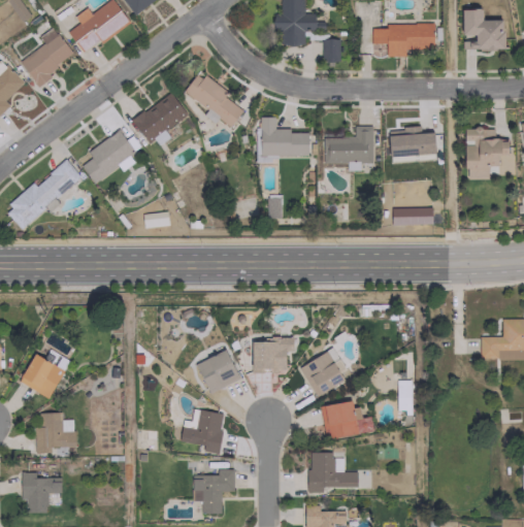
[(32,17),(21,0),(8,0),(23,22),(32,17)]
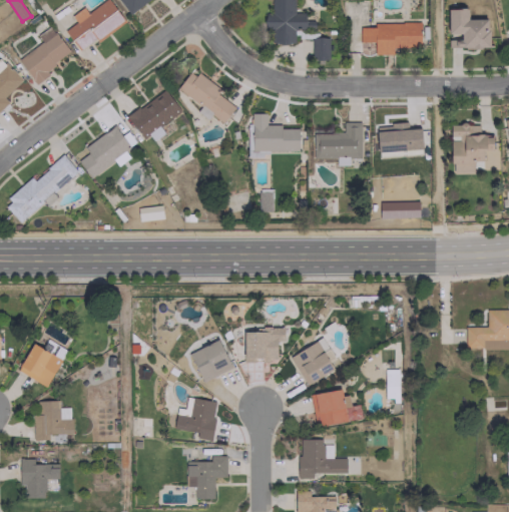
[(127,23),(111,0),(108,0),(90,13),(86,7),(74,16),(79,23),(67,31),(81,50),(97,39),(99,42),(127,23)]
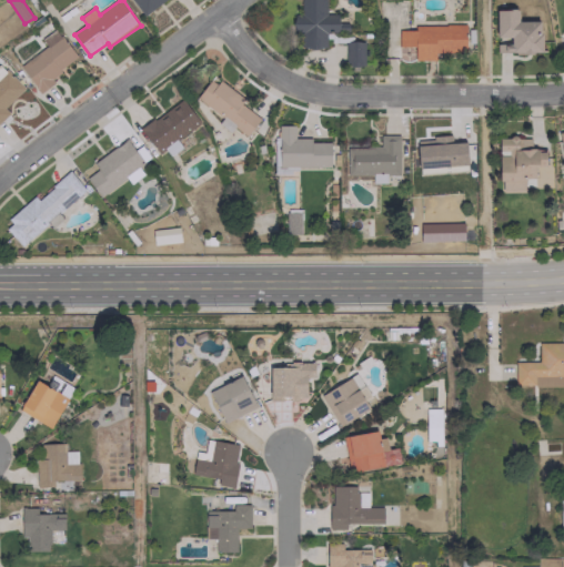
[(133,0),(145,17),(169,0),(133,0)]
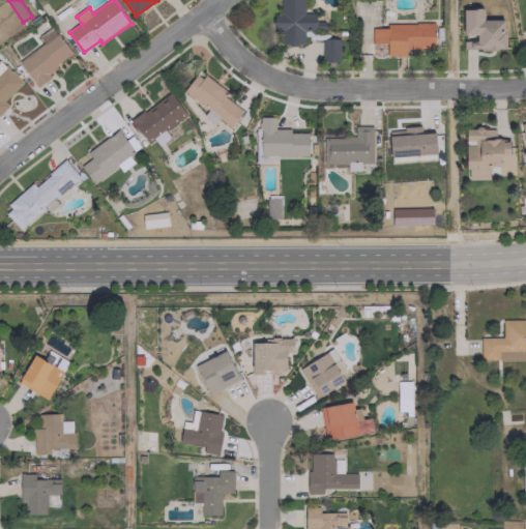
[(283,0),(284,13),(276,13),(276,31),(285,31),(285,46),(307,46),(308,39),(325,39),(325,61),(342,61),(342,40),(331,40),(331,35),(318,35),(318,13),(307,13),(307,0),(283,0)]
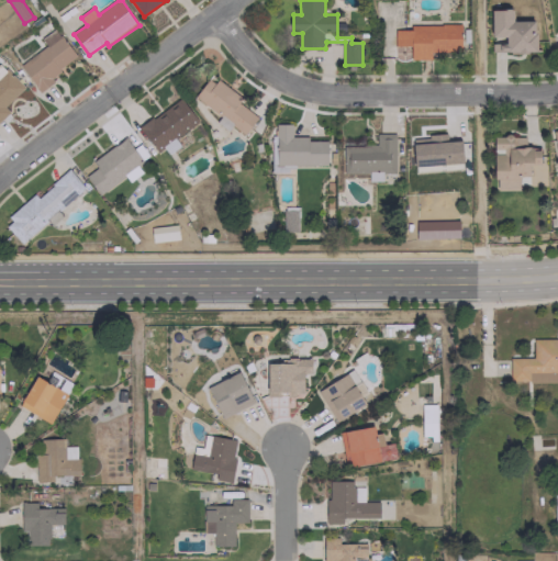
[(494,10),(494,37),(508,37),(508,44),(494,44),(494,53),(538,53),(538,21),(515,22),(515,10),(494,10)]
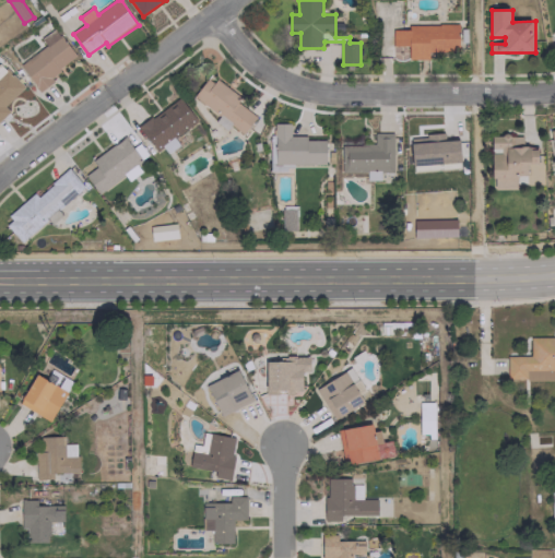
[(461,51),(461,26),(394,28),(396,46),(411,46),(412,59),(430,59),(430,52),(461,51)]
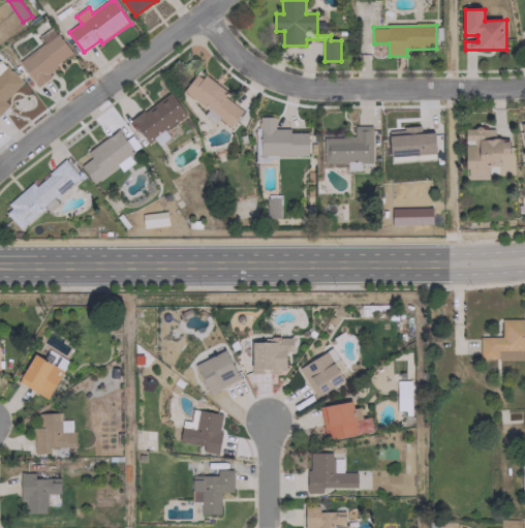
[(74,55),(55,28),(41,37),(47,43),(21,62),(39,88),(54,78),(50,72),(74,55)]
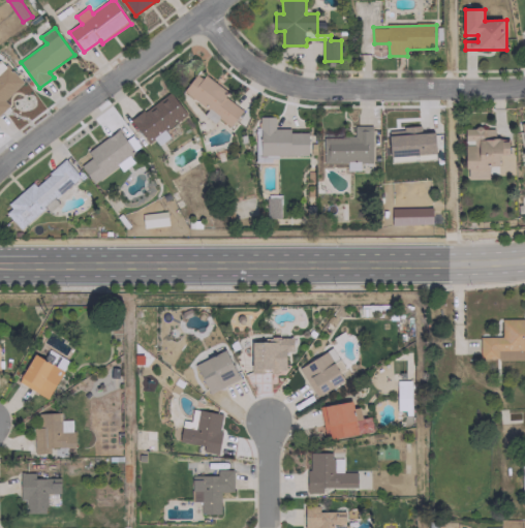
[(388,56),(389,44),(374,44),(373,56),(388,56)]
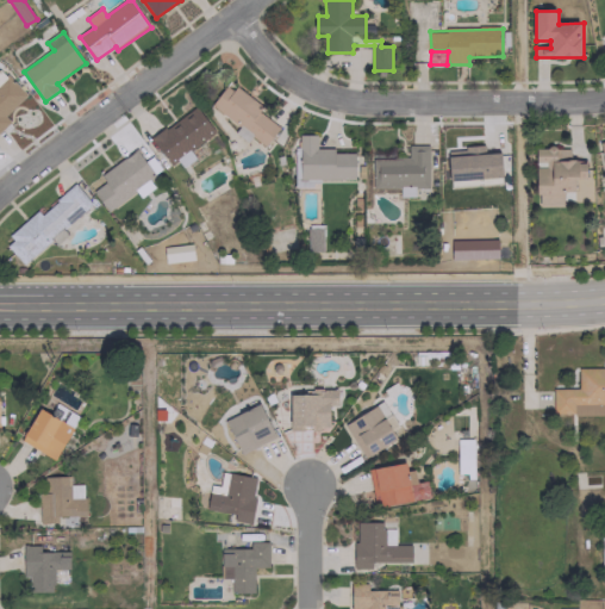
[(0,135),(13,122),(8,117),(29,95),(2,69),(0,72),(0,135)]
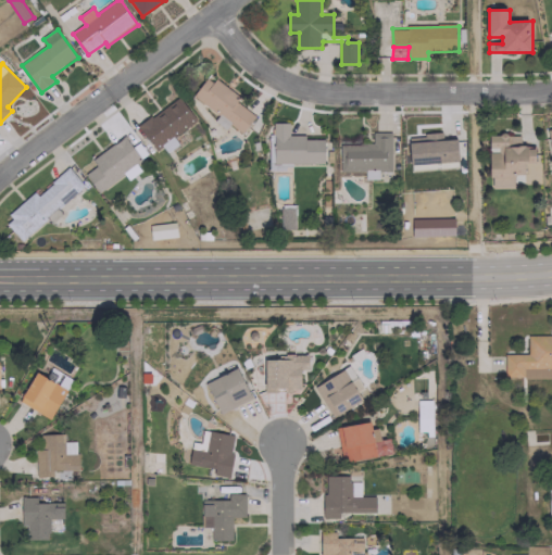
[(245,135),(258,116),(239,103),(241,99),(210,76),(195,97),(221,116),(216,122),(228,130),(231,126),(245,135)]
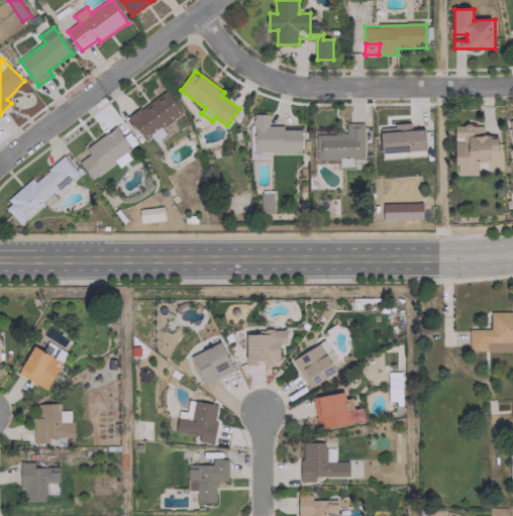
[(130,117),(148,143),(166,131),(163,128),(185,113),(169,90),(130,117)]
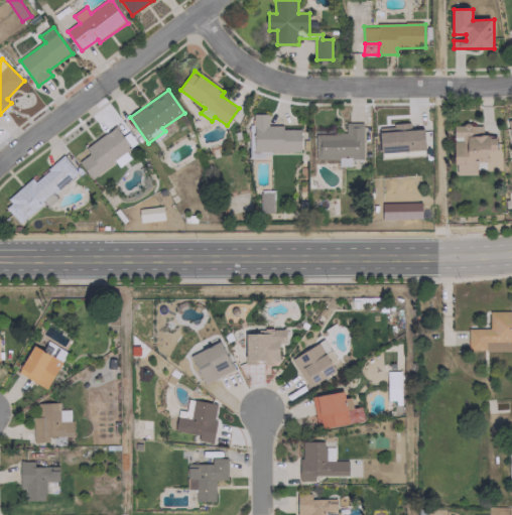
[(302,129),(284,129),(284,126),(269,126),(270,115),(256,115),(256,153),(302,153),(302,129)]
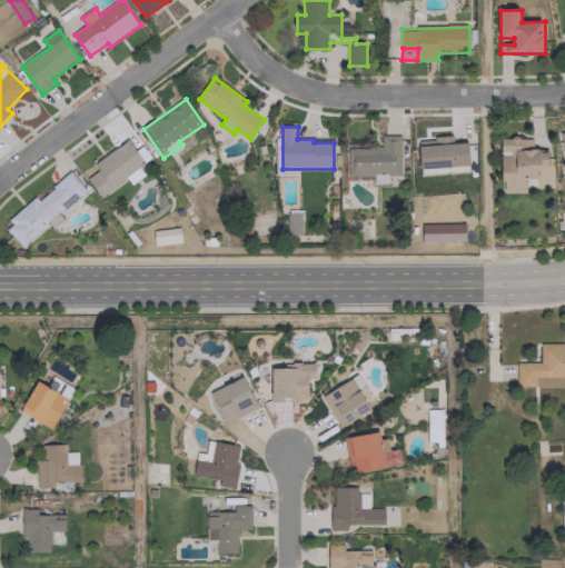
[(349,176),(376,176),(376,183),(389,183),(389,176),(403,176),(404,137),(384,137),(384,149),(350,149),(349,176)]
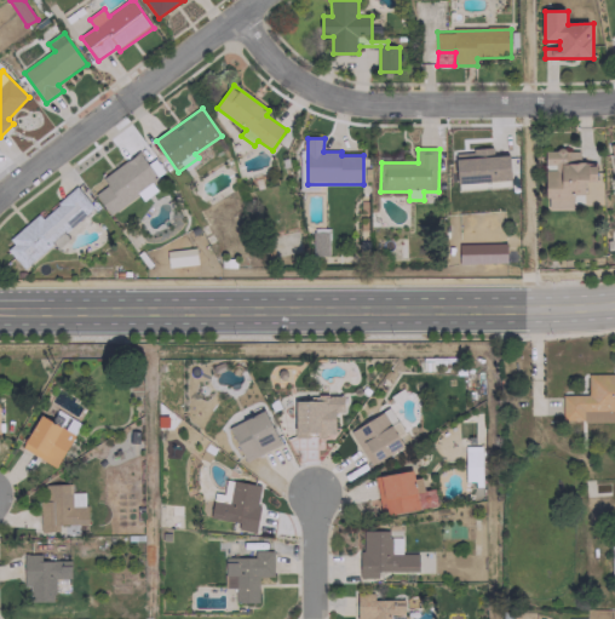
[(495,155),(495,150),(458,152),(459,183),(512,182),(512,155),(495,155)]
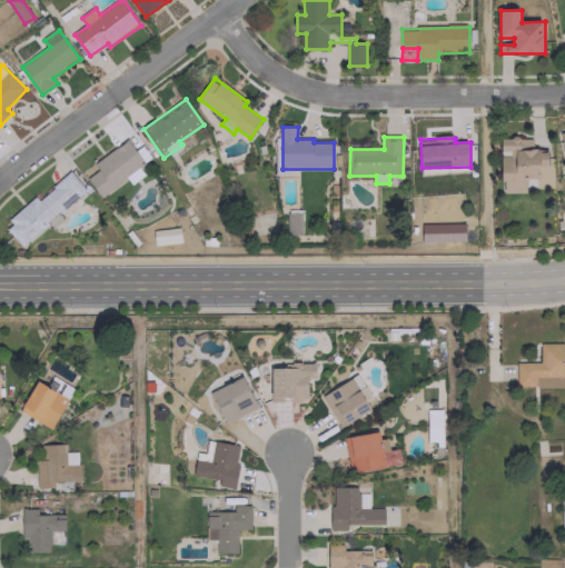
[(503,139),(503,192),(528,192),(528,182),(538,182),(538,168),(549,168),(549,151),(535,151),(535,139),(503,139)]
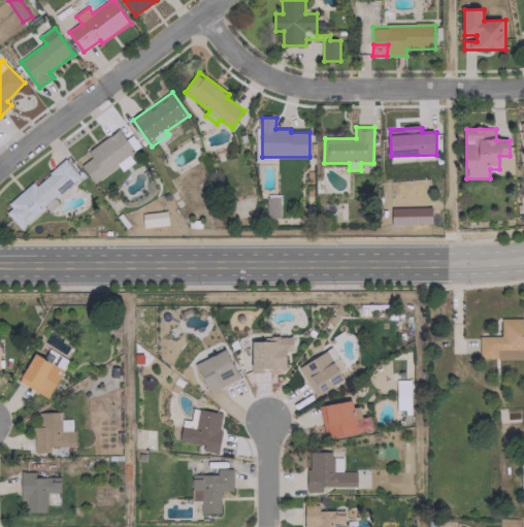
[(121,167),(124,171),(136,163),(131,155),(135,152),(121,130),(88,152),(93,159),(83,165),(95,184),(121,167)]
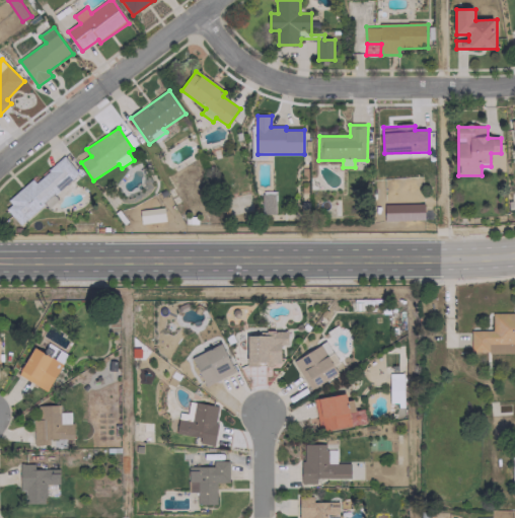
[(82,175),(67,157),(37,182),(35,181),(5,206),(21,226),(50,203),(49,203),(82,175)]
